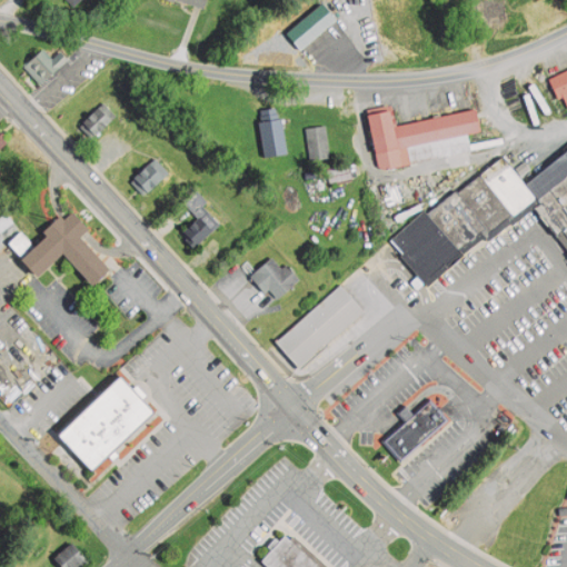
[(63,0),(75,10),(83,0),(63,0)]
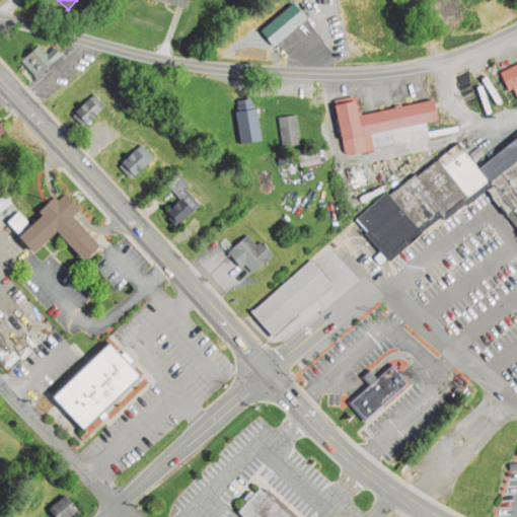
[(189,0),(187,8),(157,0),(189,0)]
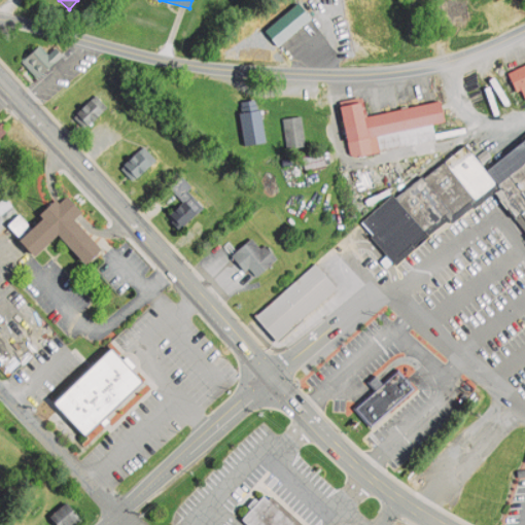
[(465,0),(468,19),(442,22),(439,0),(465,0)]
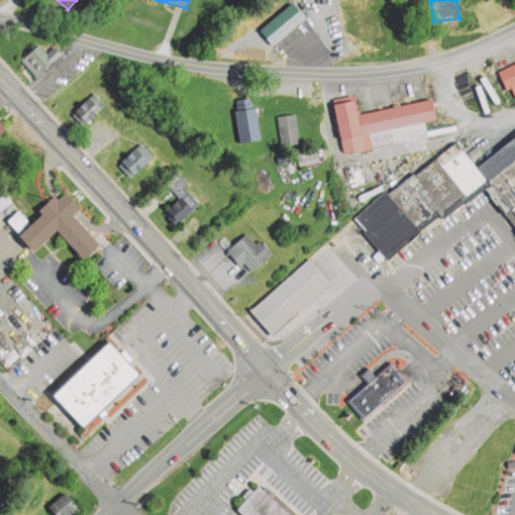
[(22,59),(36,76),(63,54),(57,45),(46,55),(38,45),(22,59)]
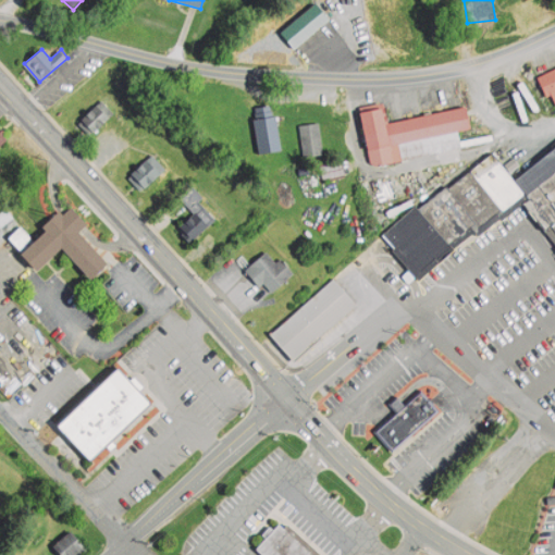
[(554,68),(535,77),(544,98),(550,96),(554,107),(554,68)]
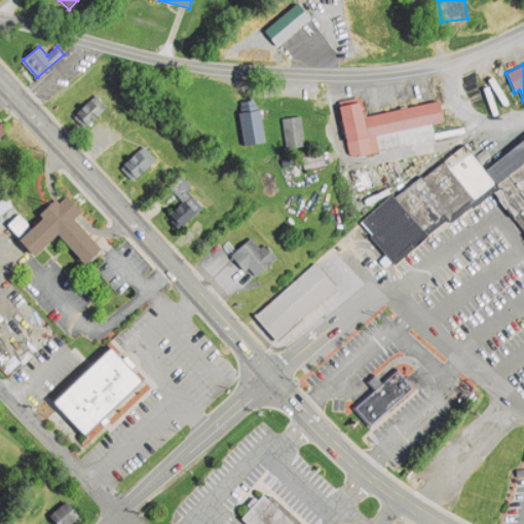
[(442,100),(447,121),(433,124),(436,142),(349,160),(338,106),(362,101),(365,116),(442,100)]
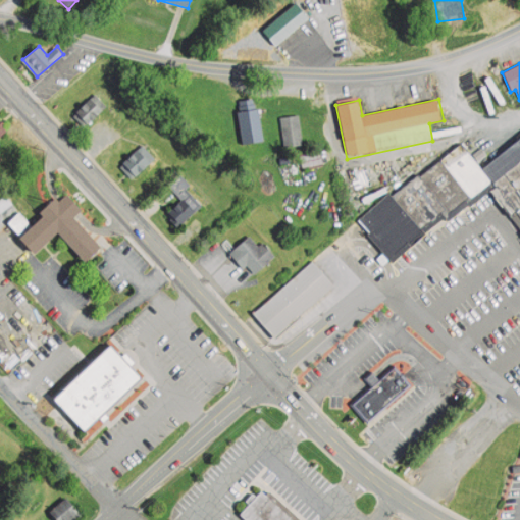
[(100,112),(86,123),(76,111),(91,100),(100,112)]
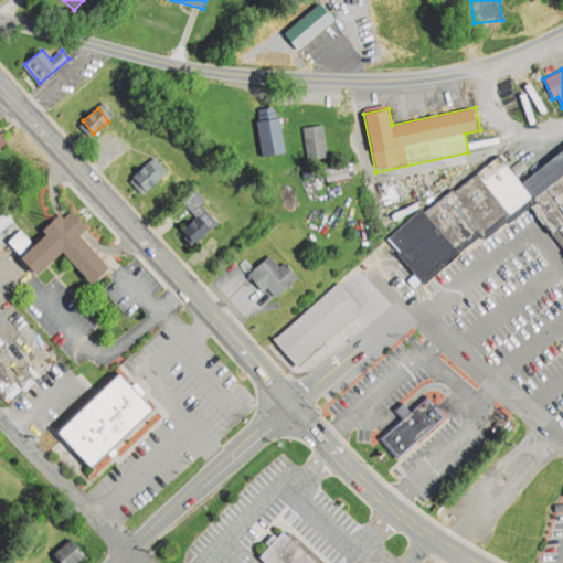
[(256,112),(263,158),(284,155),(277,108),(256,112)]
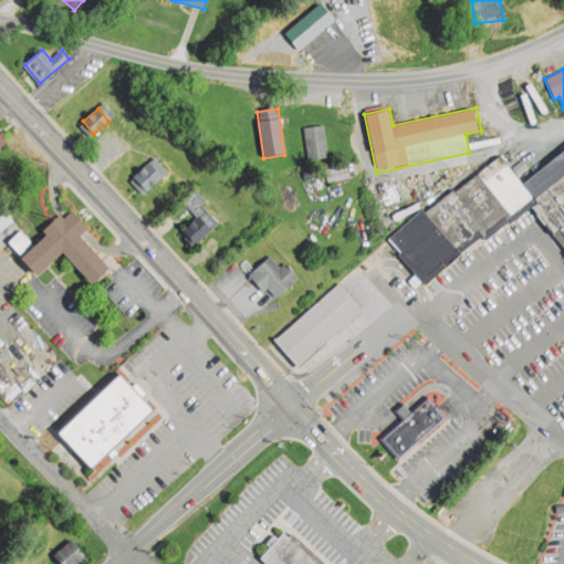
[(303,128),(307,162),(326,158),(322,125),(303,128)]
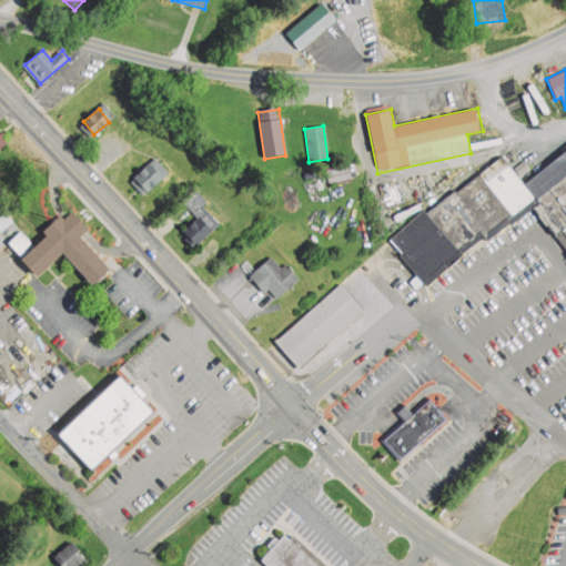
[(565,228),(557,235),(535,206),(531,201),(535,198),(524,183),(565,148),(565,228)]
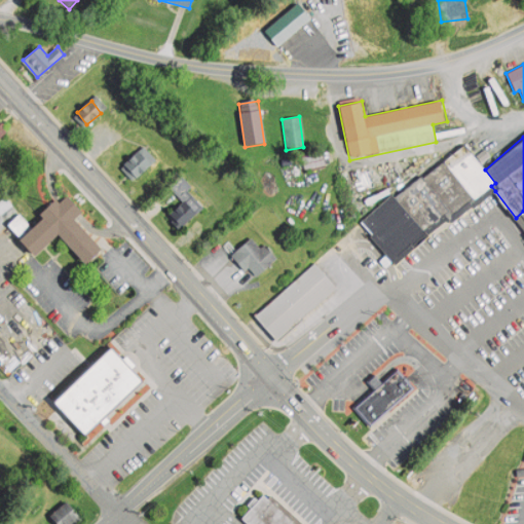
[(491,186),(495,191),(479,204),(473,198),(443,161),(464,144),(485,170),(495,183),(491,186)]
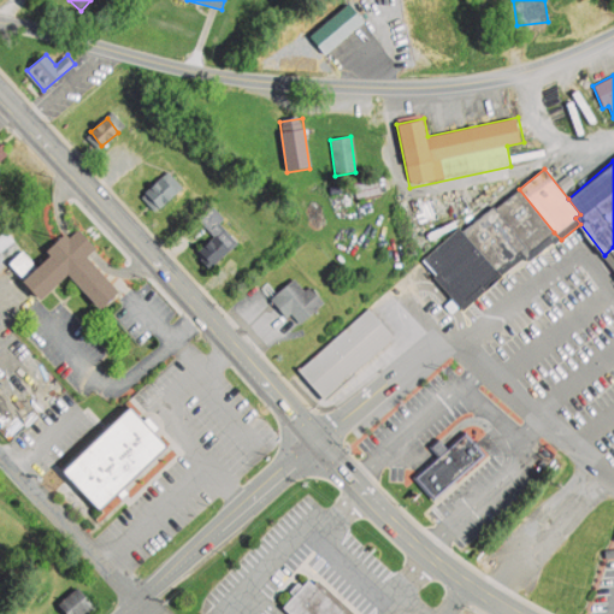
[(381,194),(355,199),(352,183),(377,177),(381,194)]
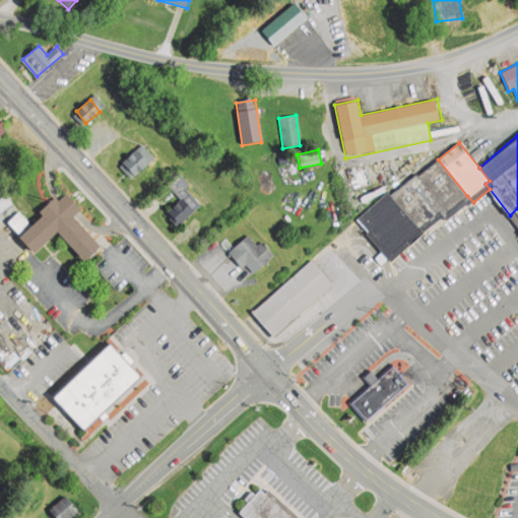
[(147,164),(133,175),(123,163),(137,150),(147,164)]
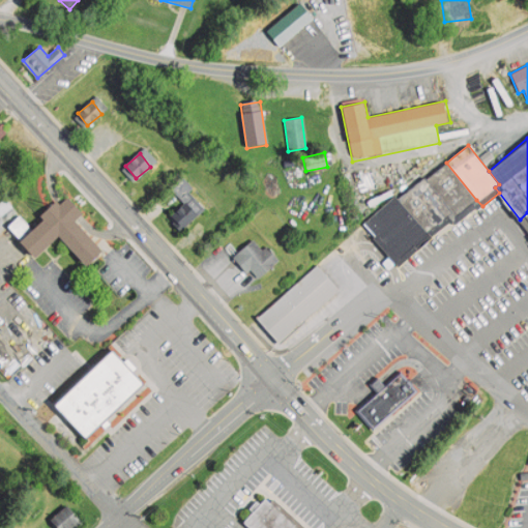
[(446,163),(426,180),(459,223),(476,208),(477,210),(482,206),(476,200),(446,163)]
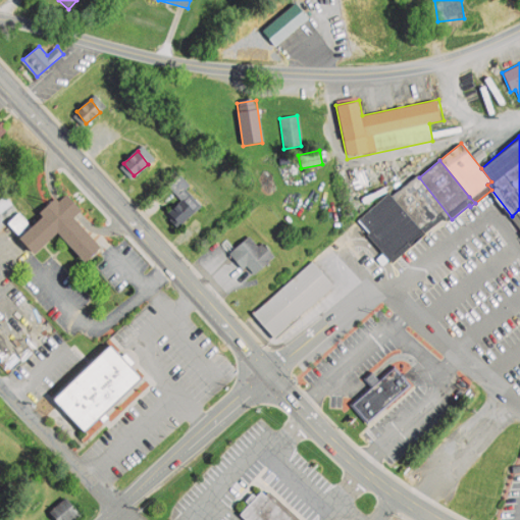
[(419,177),(418,174),(392,197),(424,236),(445,218),(447,220),(452,219),(419,177)]
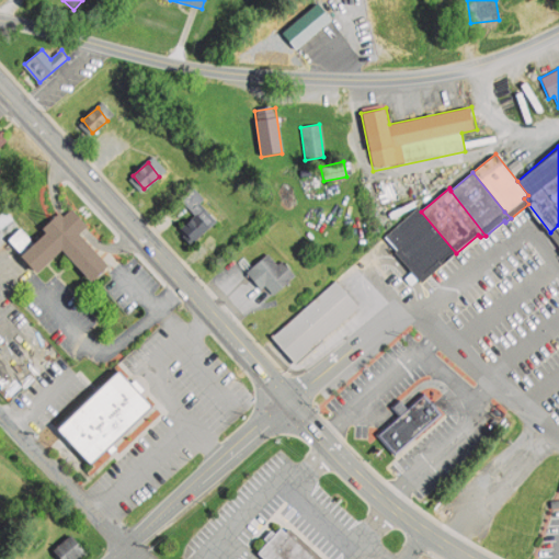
[(456,253),(420,283),(384,238),(419,208),(421,212),(456,253)]
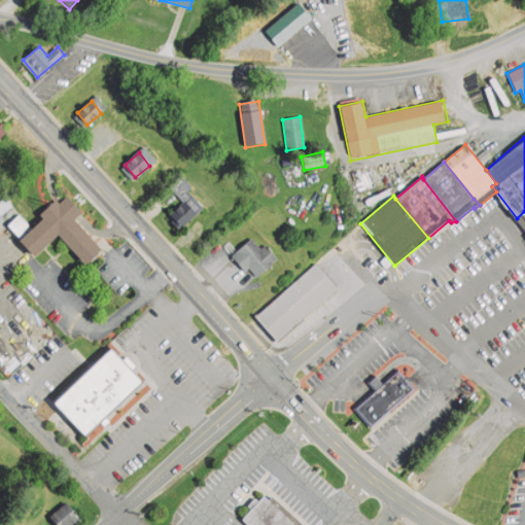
[(80,213),(65,197),(59,203),(55,199),(37,214),(42,220),(31,231),(19,216),(8,225),(33,253),(57,232),(86,264),(101,250),(73,219),(80,213)]
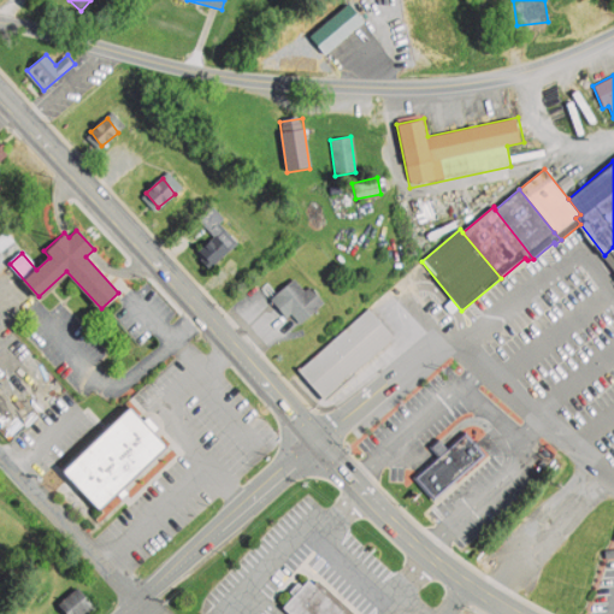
[(0,253),(12,243),(4,234),(0,236),(0,253)]
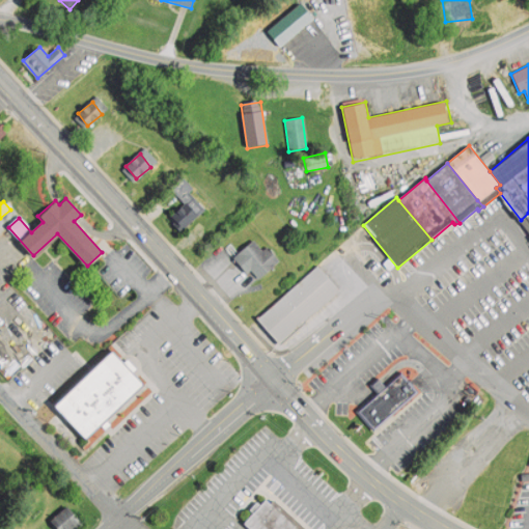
[(268,210),(257,213),(255,204),(266,201),(268,210)]
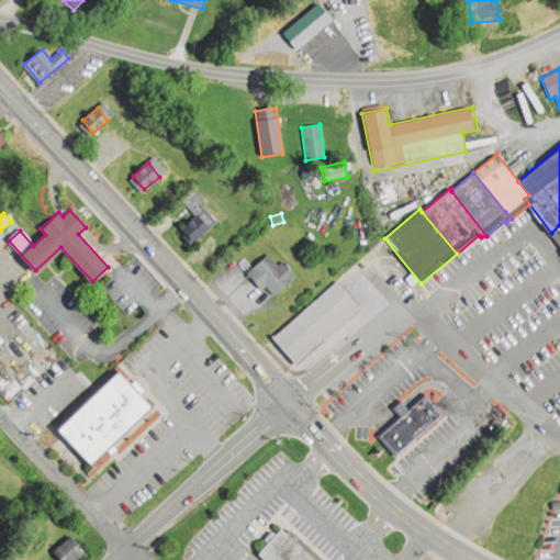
[(210,230),(191,246),(179,232),(198,215),(210,230)]
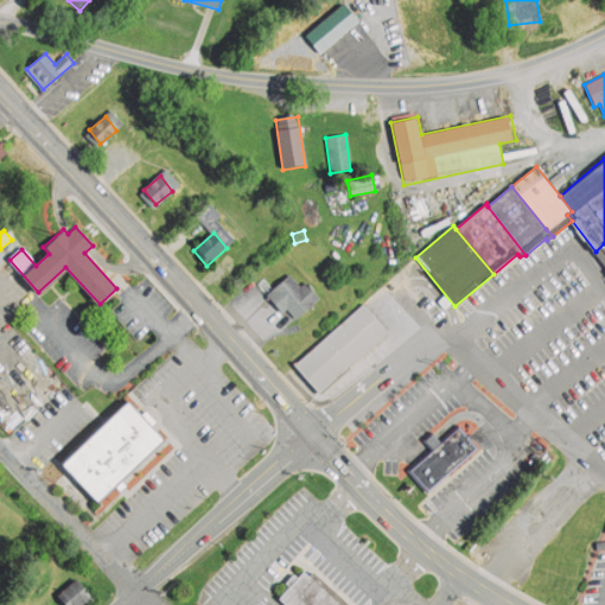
[(268,294),(295,325),(319,304),(292,273),(268,294)]
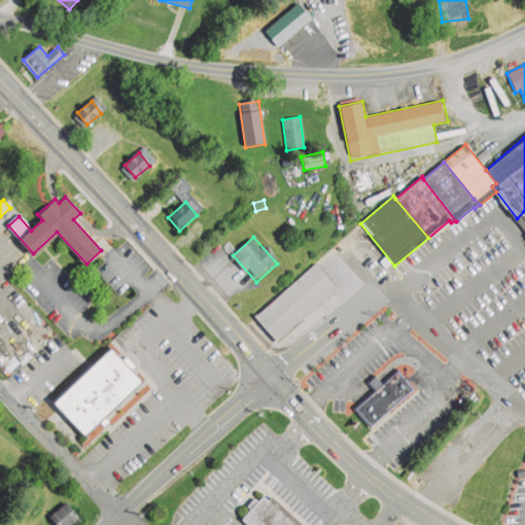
[(315,265),(255,318),(279,344),(339,290),(315,265)]
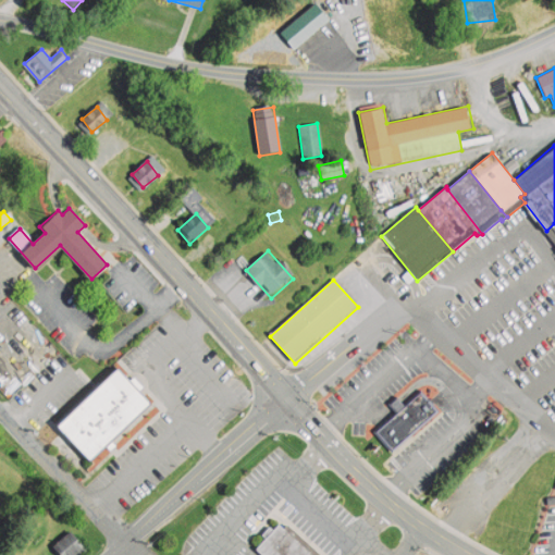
[(149,404),(88,463),(54,426),(91,391),(115,368),(149,404)]
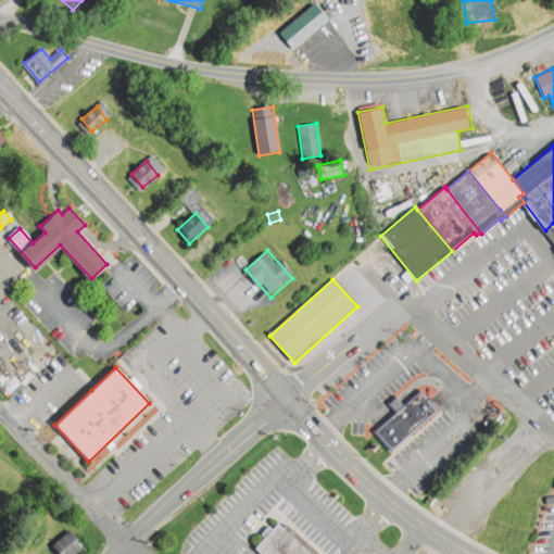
[(418,392),(374,430),(392,452),(437,414),(418,392)]
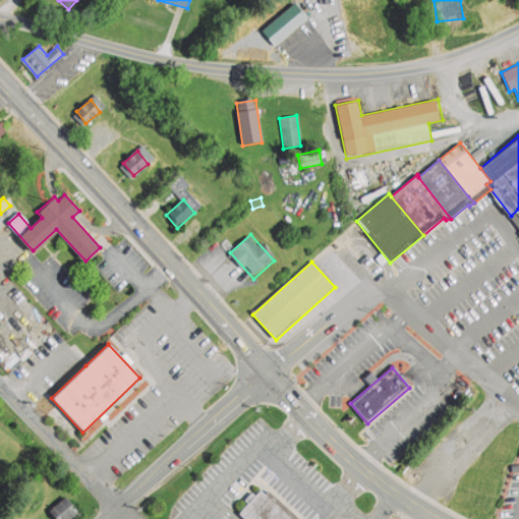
[(263,485),(298,518),(244,518),(238,513),(263,485)]
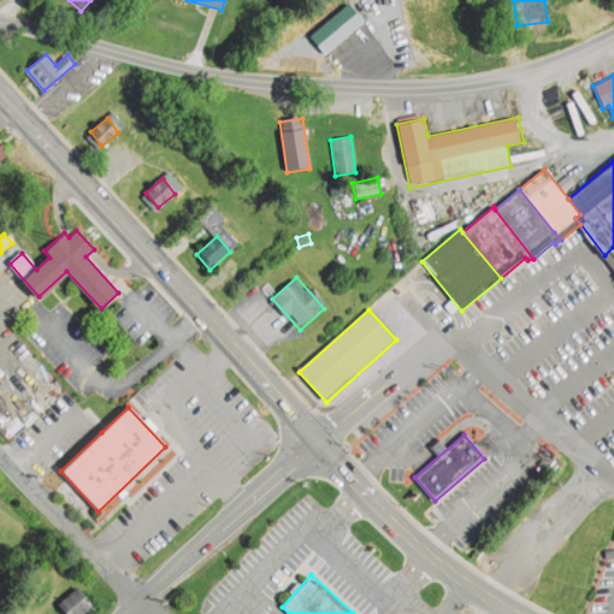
[(95,608),(88,613),(68,613),(60,606),(78,590),(95,608)]
